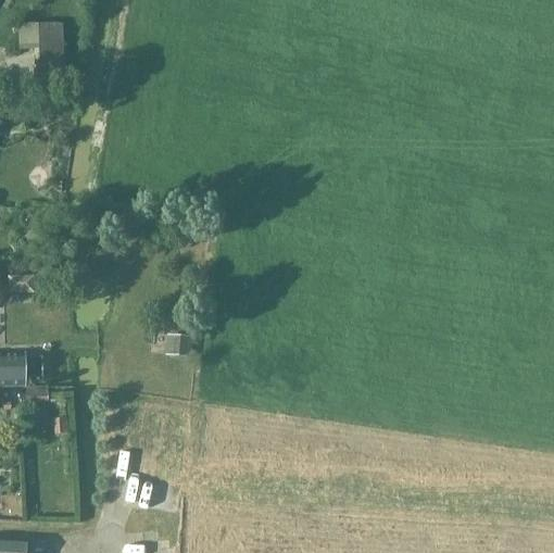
[(65,75),(63,22),(19,24),(20,53),(34,53),(34,76),(65,75)]
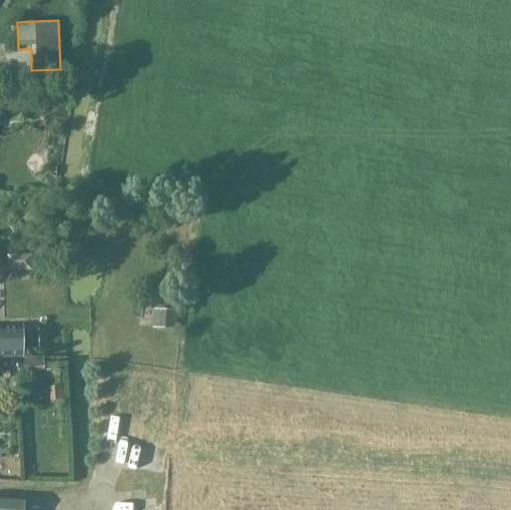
[(0,325),(0,354),(24,354),(23,326),(0,325)]
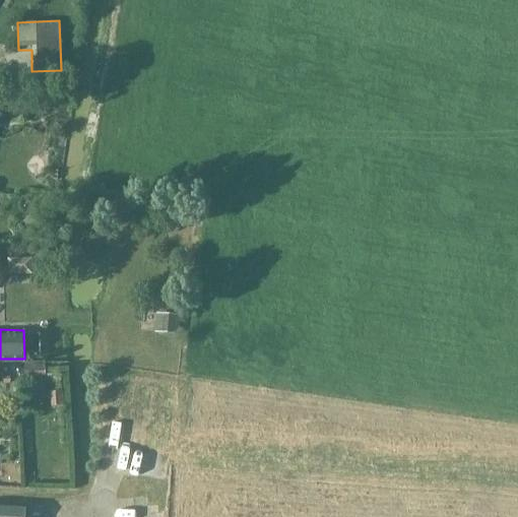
[(45,360),(24,361),(24,368),(24,370),(46,369),(45,360)]
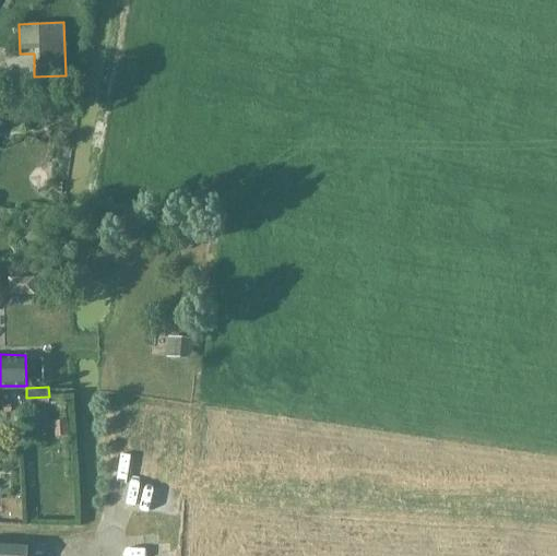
[(70,435),(69,418),(54,421),(56,436),(70,435)]
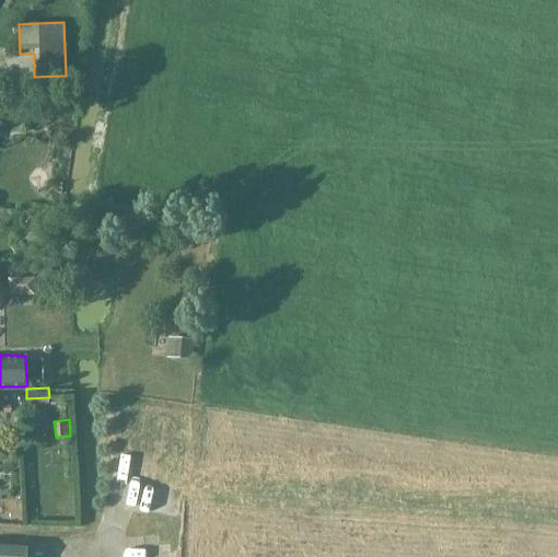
[(0,556),(26,556),(27,545),(0,542),(0,556)]
